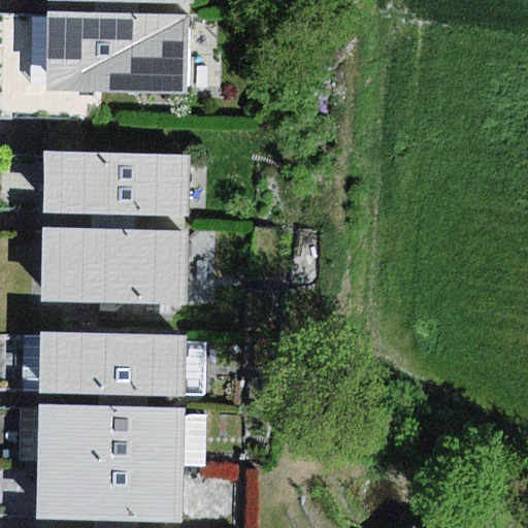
[(188,18),(51,12),(48,91),(102,92),(185,96),(188,18)]
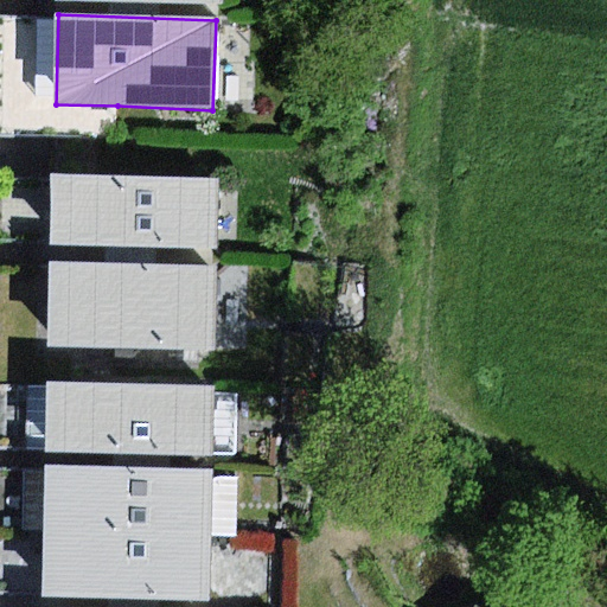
[(216,180),(52,177),(51,244),(215,249),(216,180)]
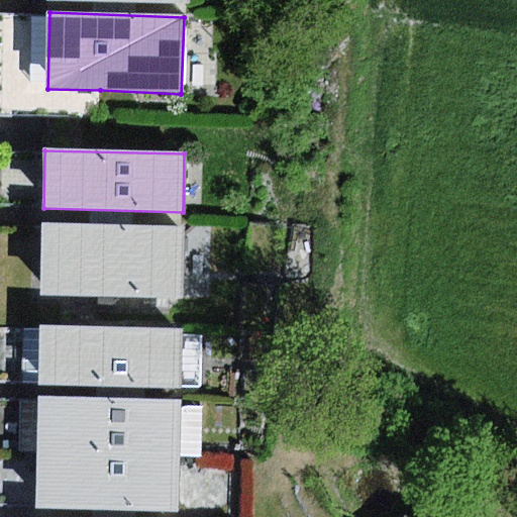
[(184,227),(45,223),(42,295),(182,299),(184,227)]
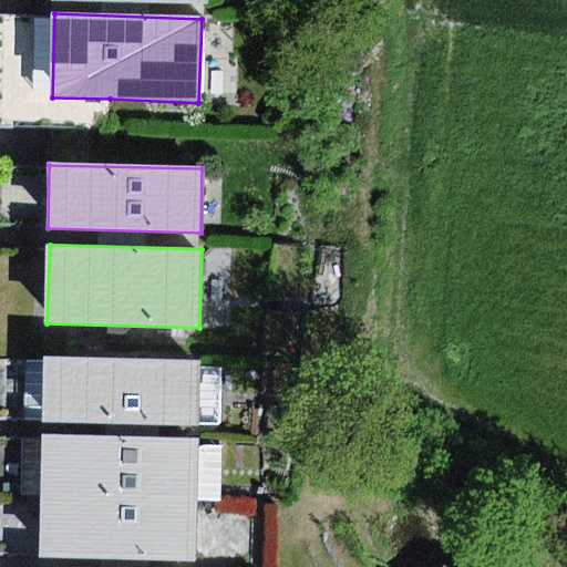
[(200,362),(45,358),(44,423),(198,428),(198,422),(200,367),(200,362)]
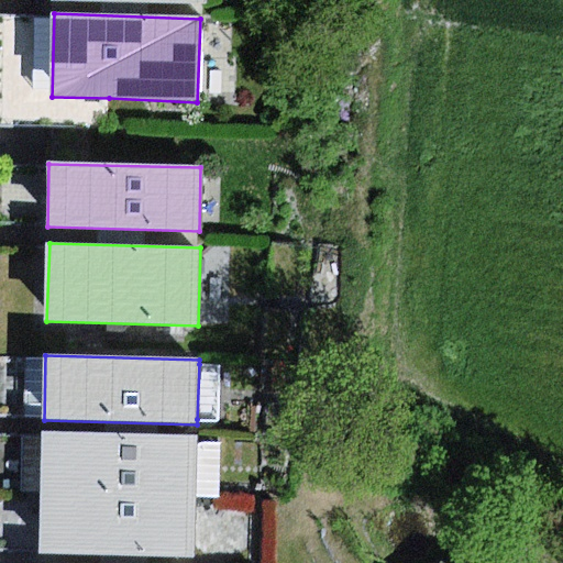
[(220,365),(199,364),(197,419),(218,420),(220,365)]
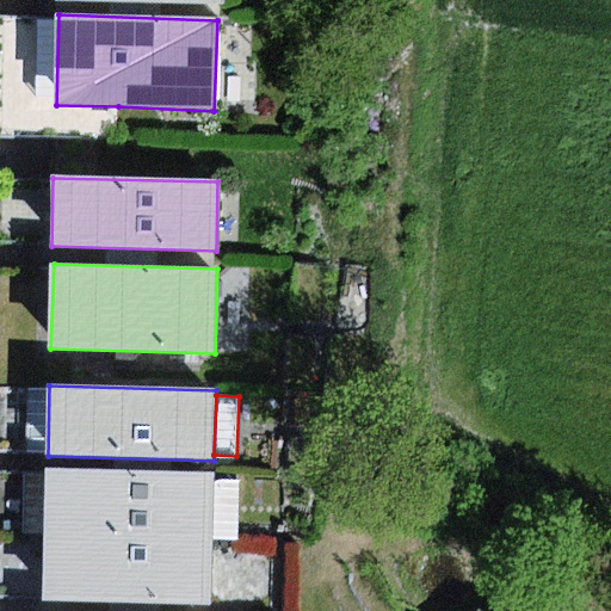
[(44,470),(43,536),(214,538),(215,481),(215,475),(44,470)]
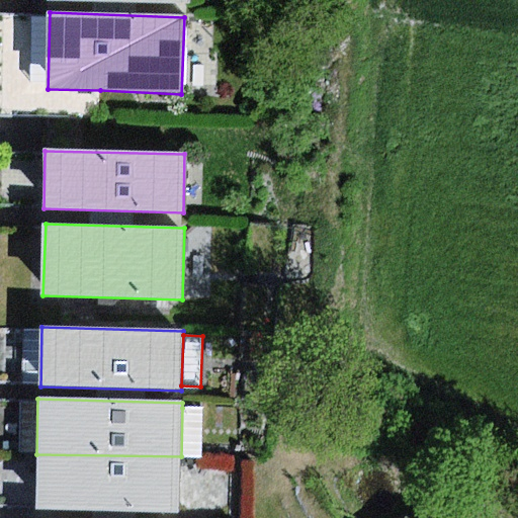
[(182,408),(181,456),(203,454),(204,408),(182,408)]
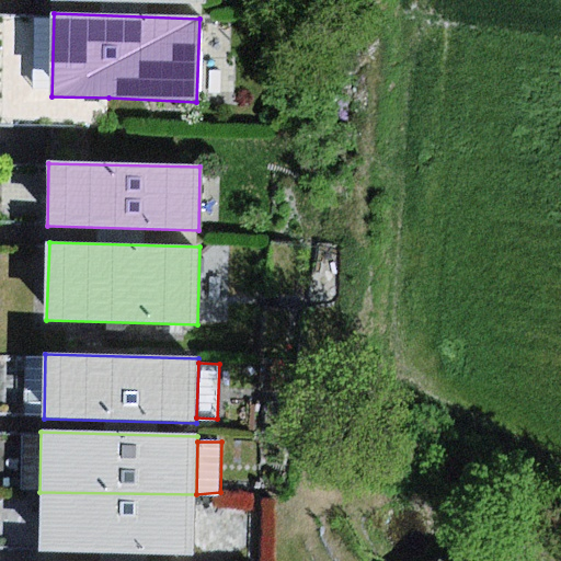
[(196,494),(39,492),(37,551),(194,554),(196,494)]
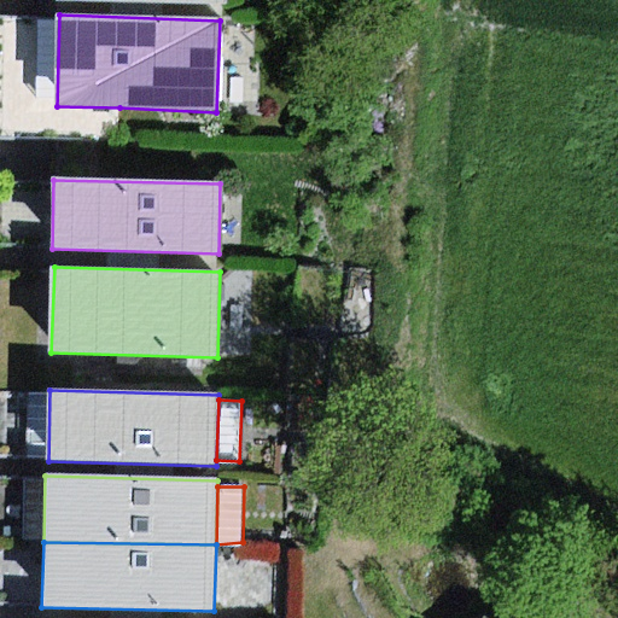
All buildings are outlined.
